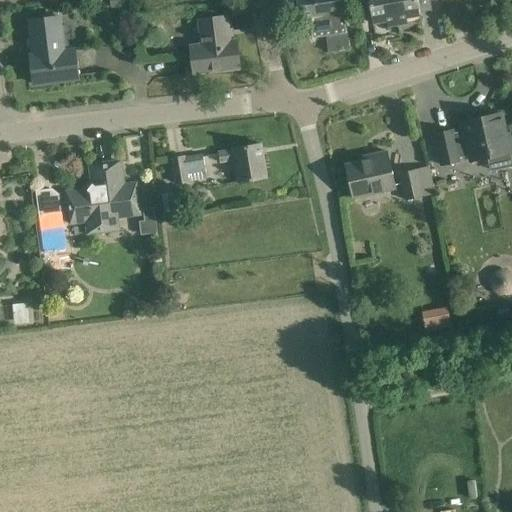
[(316,17),(319,36),(325,35),(329,53),(350,50),(347,31),(344,13),(341,0),(298,0),(301,19),(316,17)]
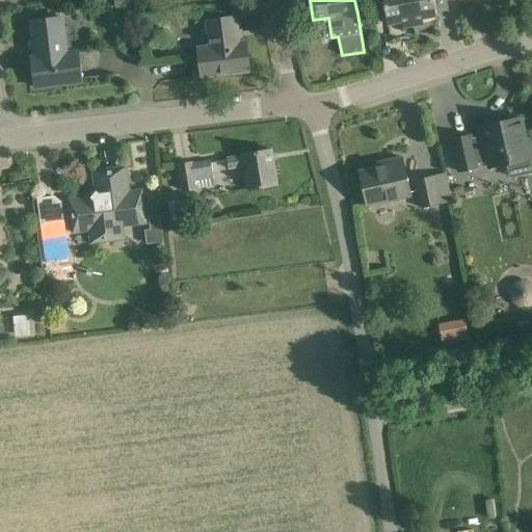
[(370,0),(374,19),(387,17),(388,25),(402,23),(403,28),(415,26),(413,18),(410,0),(370,0)]
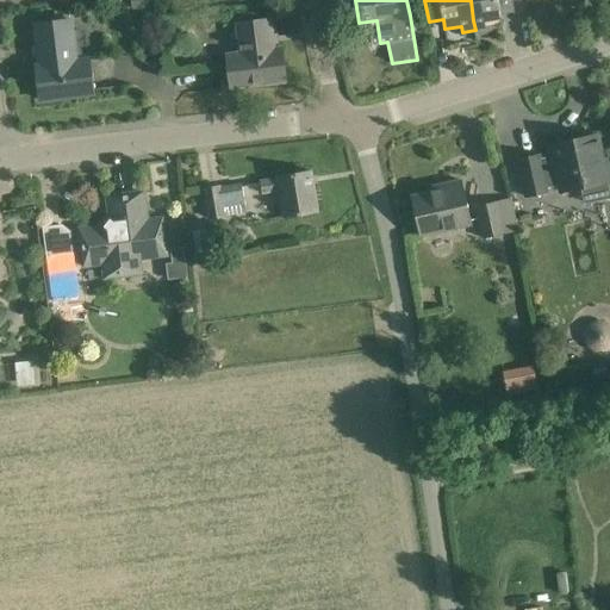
[(471,0),(473,20),(475,30),(484,29),(484,22),(500,19),(500,16),(515,13),(512,0),(471,0)]
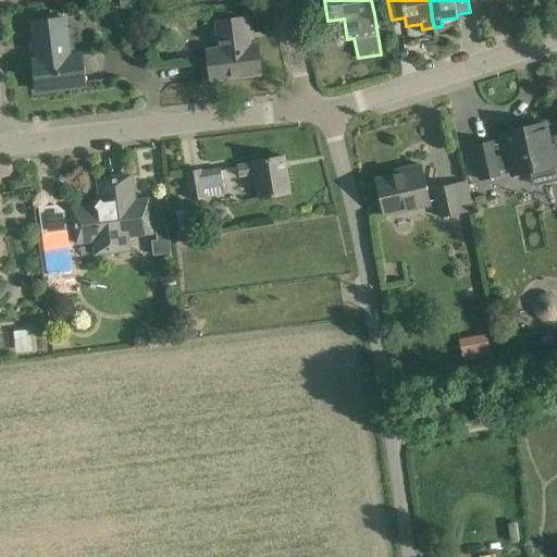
[(215,22),(220,49),(208,50),(212,82),(261,75),(258,44),(252,45),(248,17),(215,22)]
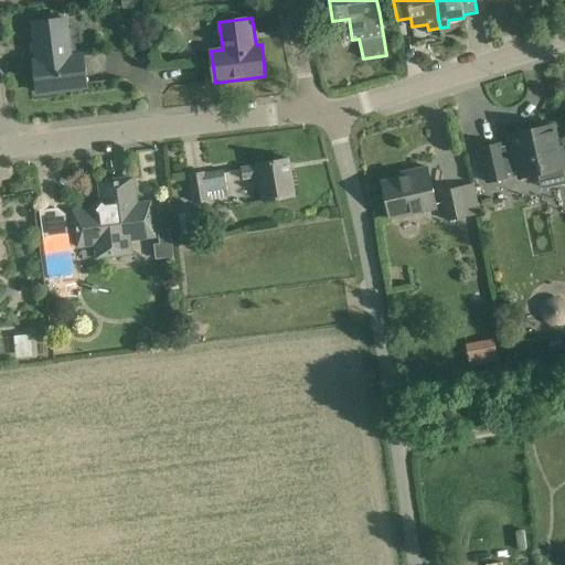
[(70,57),(65,19),(33,23),(36,46),(33,46),(34,62),(39,94),(86,87),(82,55),(70,57)]
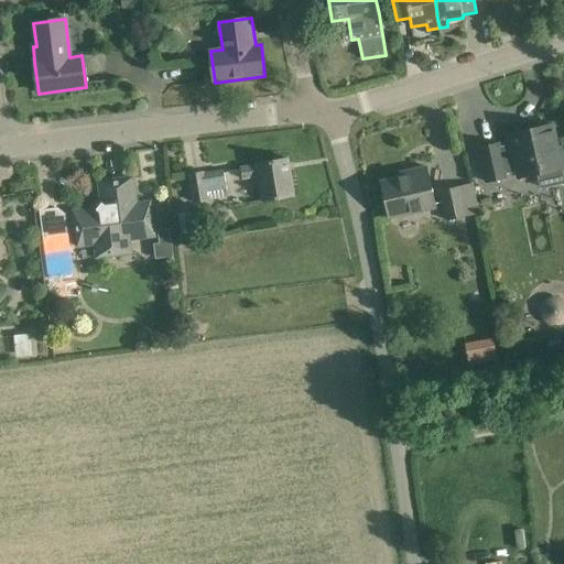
[(502,148),(501,143),(481,148),(489,182),(509,177),(508,173),(520,171),(522,177),(541,174),(543,188),(563,183),(563,172),(563,169),(563,150),(563,147),(559,148),(553,125),(512,133),(516,144),(502,148)]
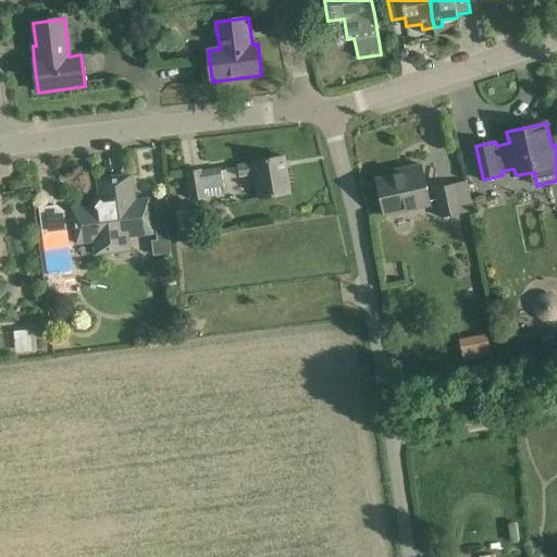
[(254,164),(237,166),(239,178),(256,175),(259,198),(291,194),(285,158),(254,162),(254,164)]
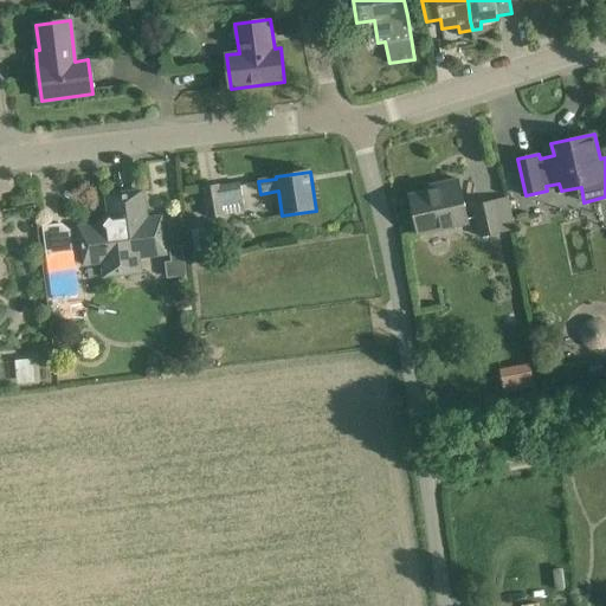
[(470,223),(461,179),(440,182),(442,187),(412,194),(421,233),(470,223)]
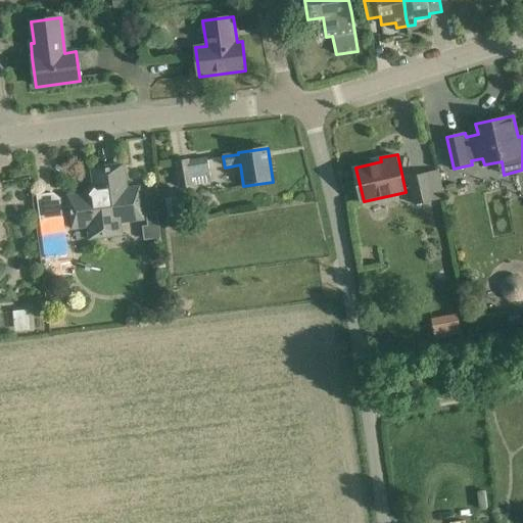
[(189,159),(174,161),(179,189),(194,187),(194,186),(210,183),(207,158),(190,161),(189,159)]
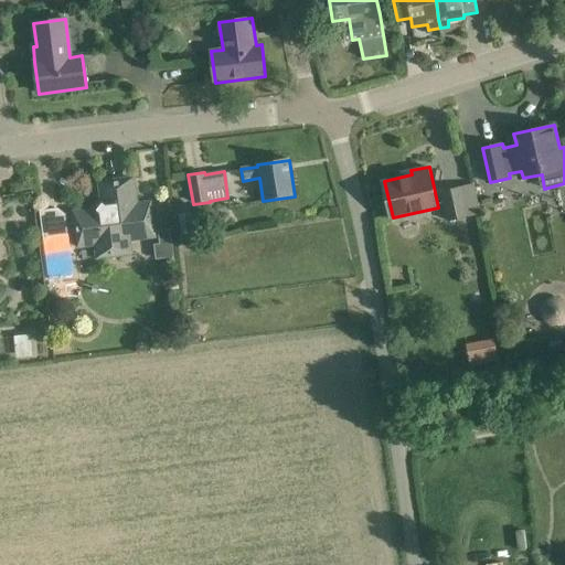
[(152,237),(149,204),(136,205),(132,180),(99,183),(102,202),(95,211),(74,214),(77,246),(95,244),(96,257),(129,253),(128,240),(152,237)]
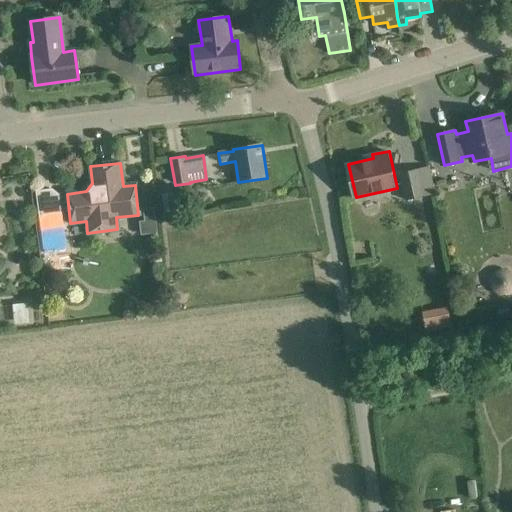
[(400,173),(406,201),(424,197),(418,169),(400,173)]
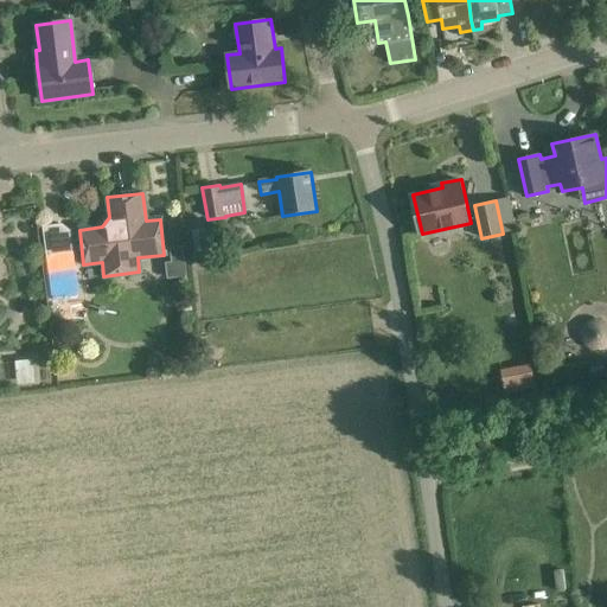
[(62,224),(42,227),(46,256),(74,253),(70,230),(62,224)]
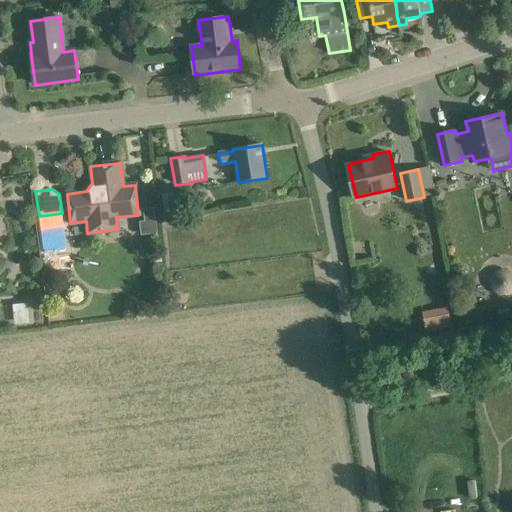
[(509,296),(511,294),(511,293),(511,272),(509,270),(505,269),(501,269),(497,270),(494,273),(492,276),(490,280),(489,284),(490,288),(491,291),(494,294),(497,296),(501,297),(505,297),(509,296)]
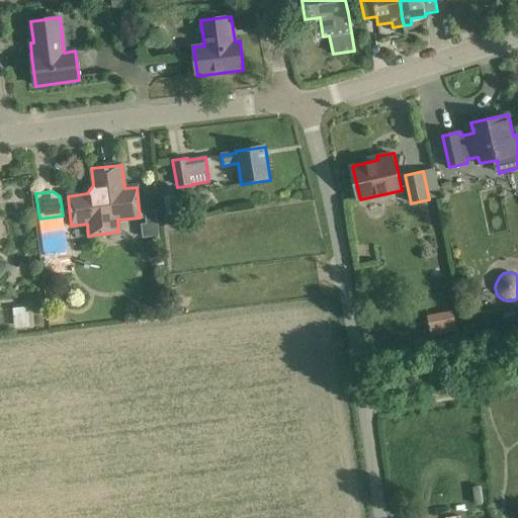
[(470,346),(458,292),(437,296),(444,330),(426,333),(431,355),(470,346)]
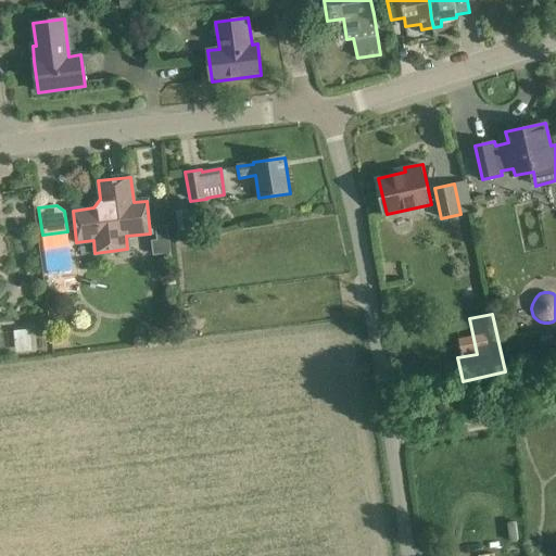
[(34,329),(19,329),(19,338),(25,338),(26,349),(35,349),(34,329)]
